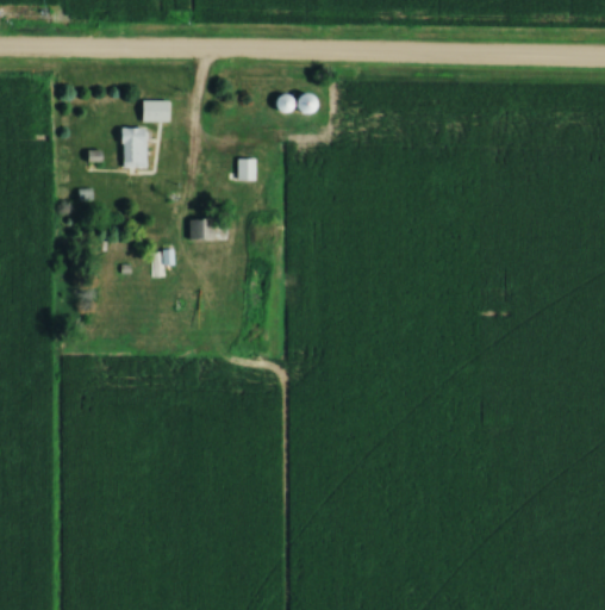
[(317,103),(306,93),(295,106),(306,116),(317,103)]
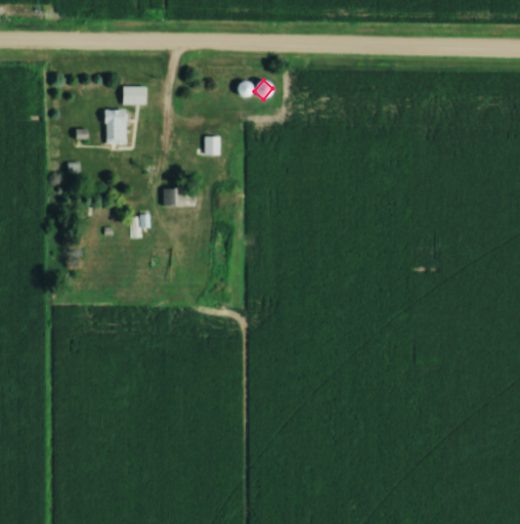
[(124,104),(146,104),(146,86),(124,86),(124,104)]
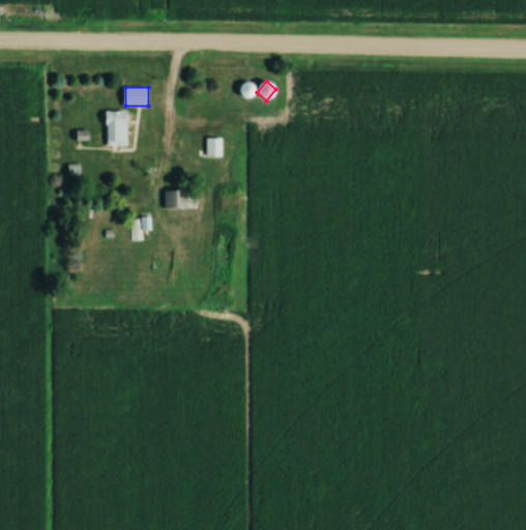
[(106,146),(128,146),(128,110),(106,110),(106,146)]
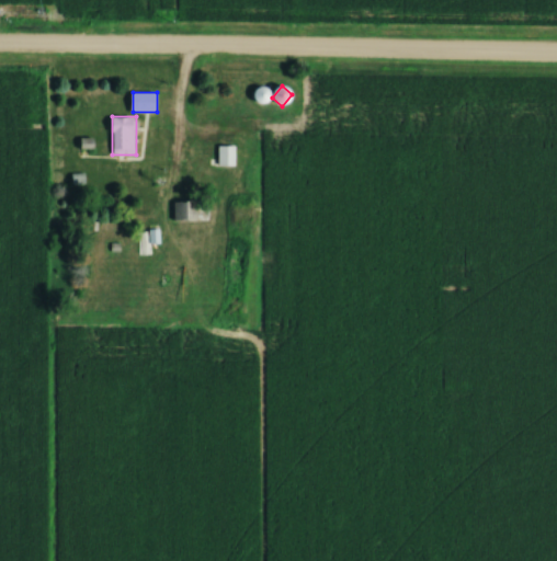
[(219,165),(235,165),(235,147),(219,147),(219,165)]
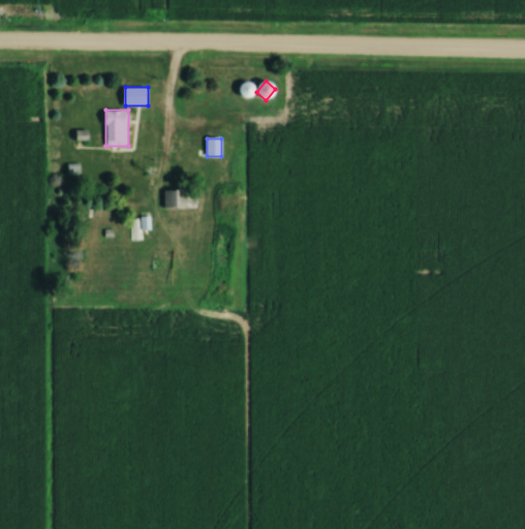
[(165,208),(177,208),(177,190),(165,190),(165,208)]
